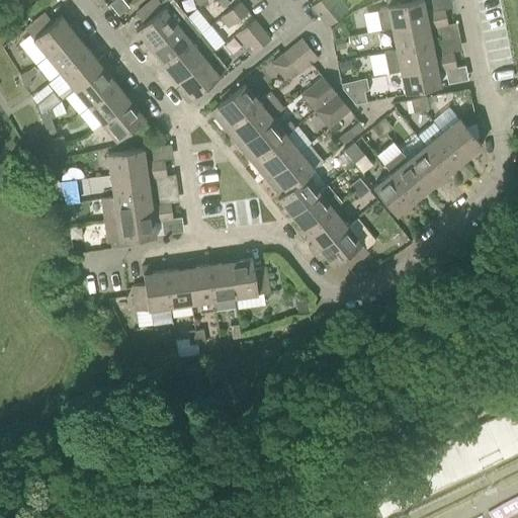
[(174,0),(163,0),(160,2),(158,0),(152,0),(136,13),(144,23),(136,29),(145,40),(139,45),(145,52),(150,47),(177,23),(178,23),(187,16),(178,5),(174,0)]
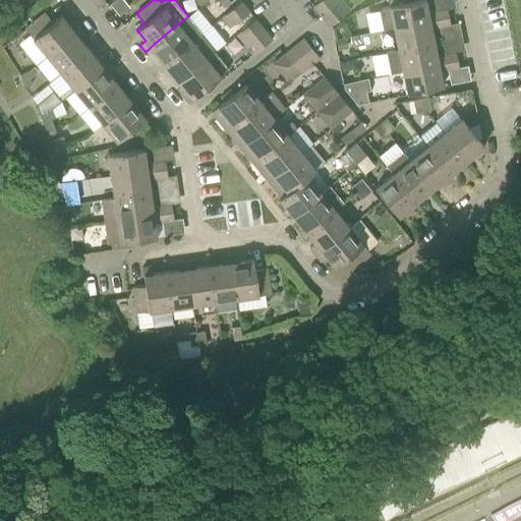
[(321,0),(313,6),(322,16),(340,0),(321,0)]
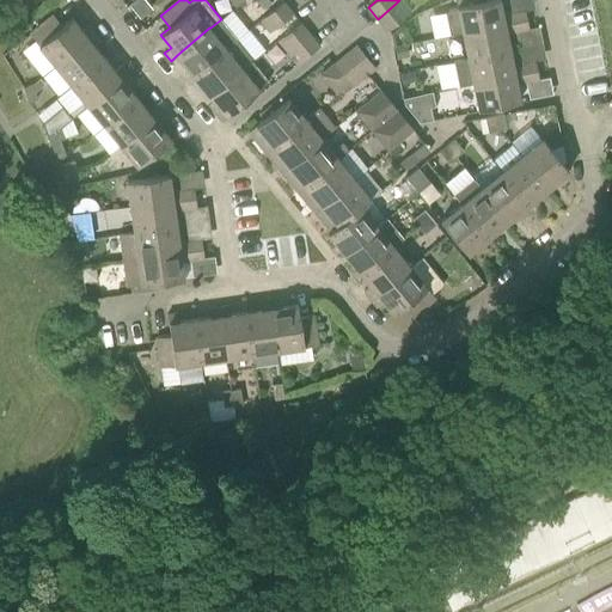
[(399,0),(378,19),(387,31),(411,12),(401,0),(399,0)]
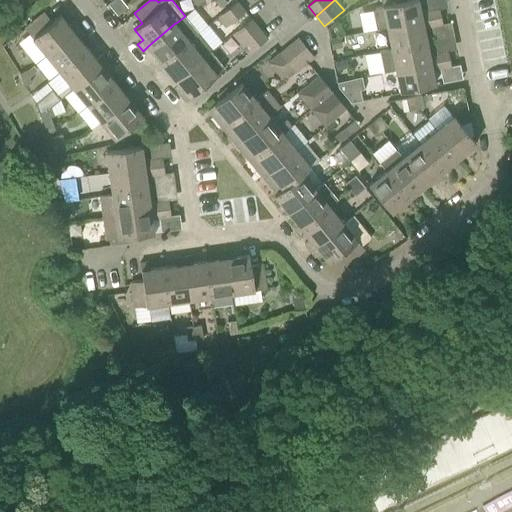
[(377,29),(386,27),(386,28),(441,18),(439,9),(421,12),(417,0),(410,0),(406,1),(405,0),(381,0),(383,6),(375,8),(373,11),(377,29)]
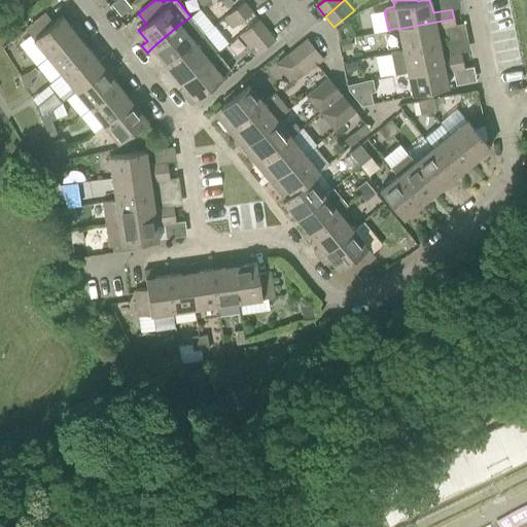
[(253,11),(244,1),(224,18),(233,28),(253,11)]
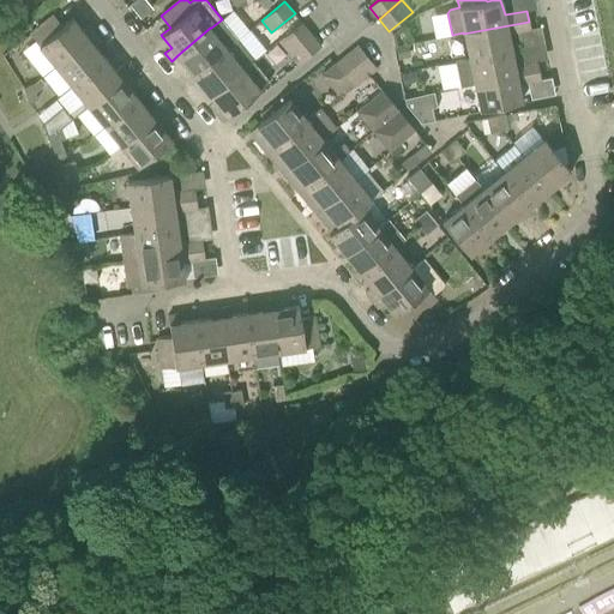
[(221,17),(254,56),(264,48),(230,8),(221,17)]
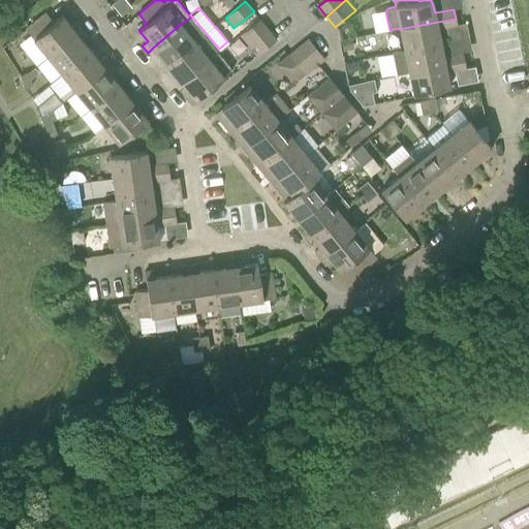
[(45,12),(26,29),(49,57),(84,30),(78,22),(71,27),(62,16),(54,23),(45,12)]
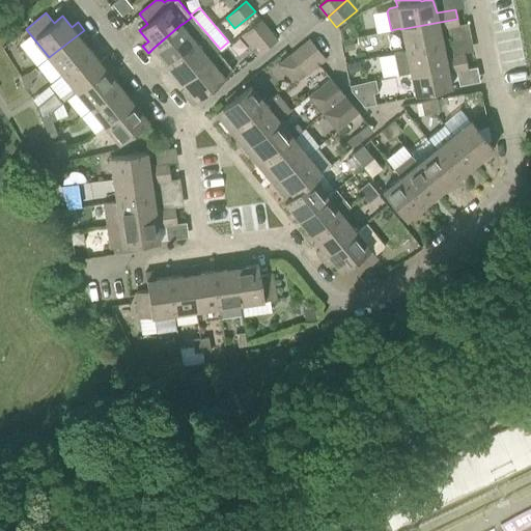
[(406,51),(442,44),(439,29),(459,25),(457,19),(400,29),(406,51)]
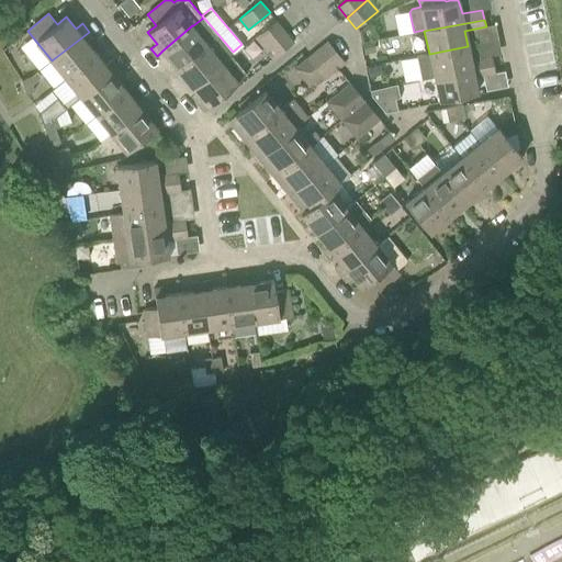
[(285,32),(276,21),(255,38),(263,48),(285,32)]
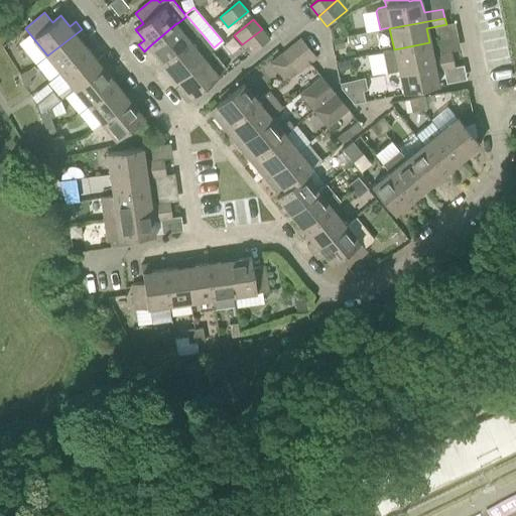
[(149,46),(163,63),(190,40),(177,23),(176,23),(149,46)]
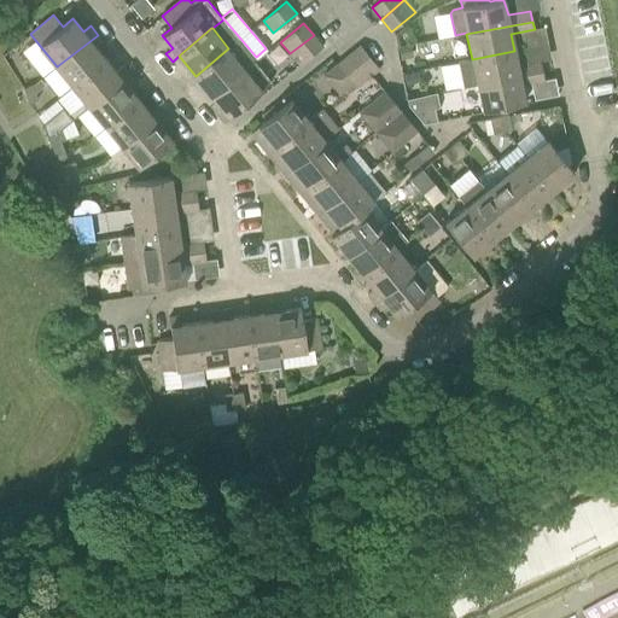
[(74,87),(106,59),(97,47),(103,41),(98,35),(57,66),(74,87)]
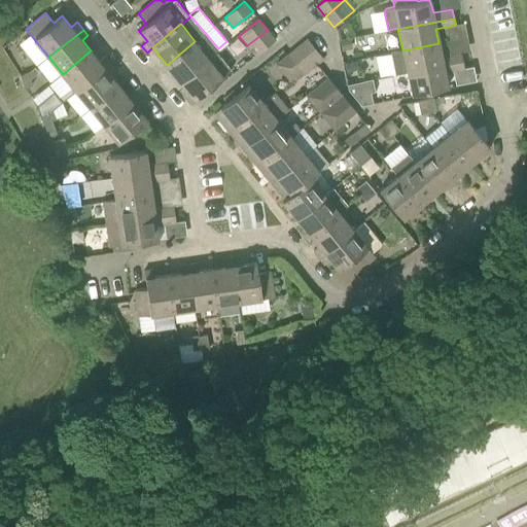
[(275,39),(268,30),(247,45),(255,56),(275,39)]
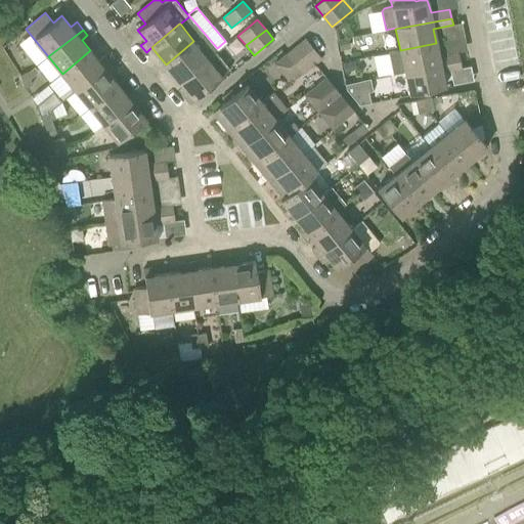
[(341,50),(351,48),(348,37),(339,39),(341,50)]
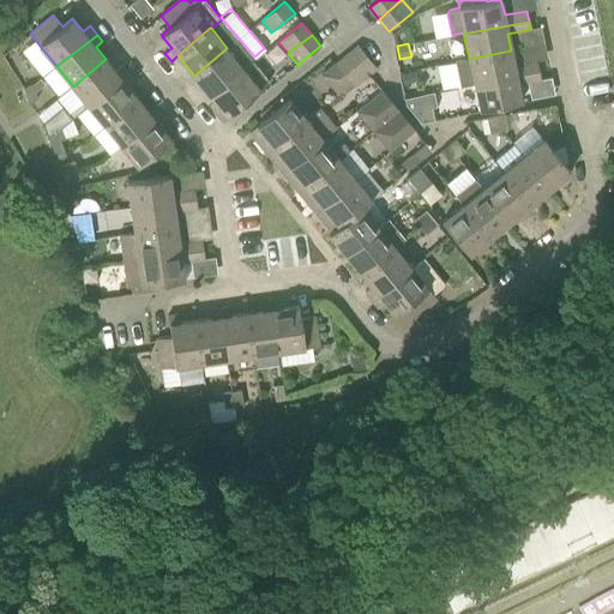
[(359,46),(347,55),(365,79),(378,68),(359,46)]
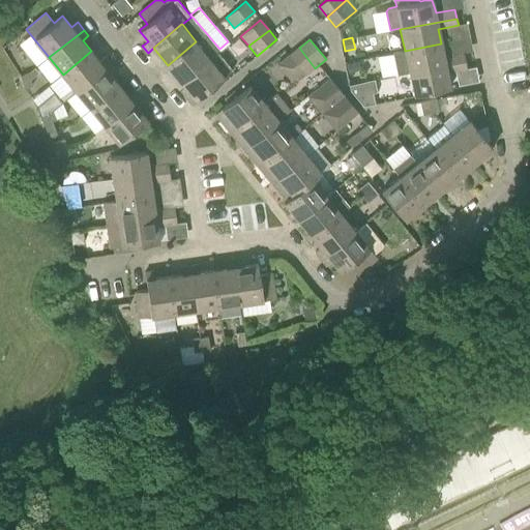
[(182,83),(211,60),(196,41),(168,65),(182,83)]
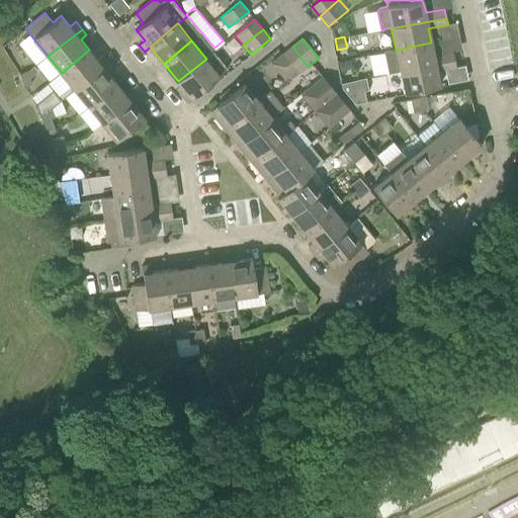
[(434,56),(431,42),(396,50),(384,52),(370,55),(374,76),(400,71),(455,60),(453,52),(434,56)]
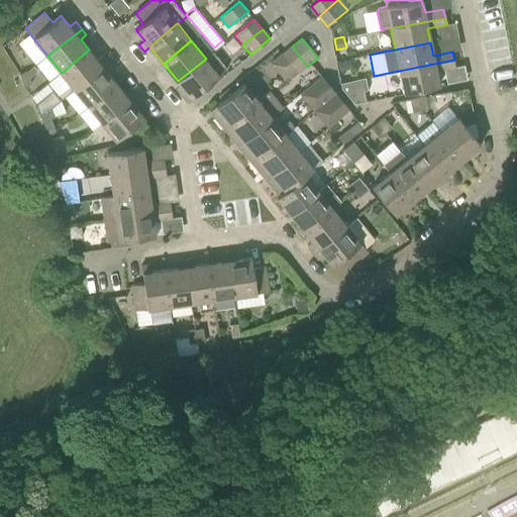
[(307,67),(292,46),(282,55),(298,74),(307,67)]
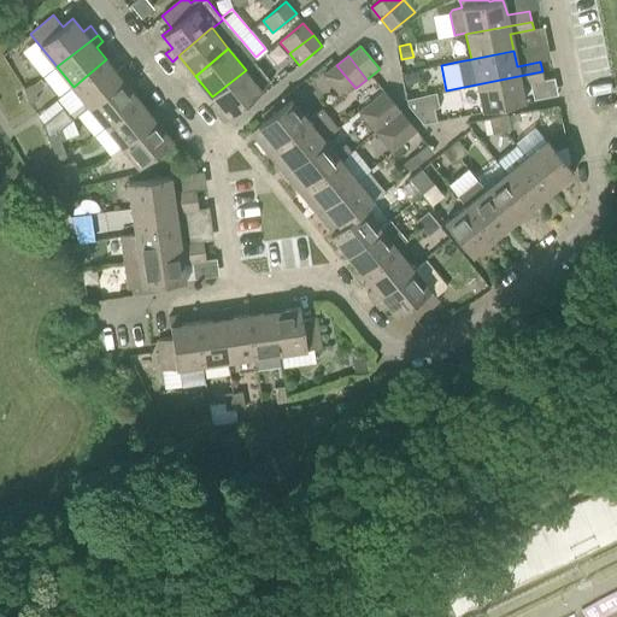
[(74,87),(83,99),(68,113),(63,107),(43,123),(48,136),(63,130),(62,128),(89,106),(129,74),(123,66),(116,71),(106,59),(74,87)]
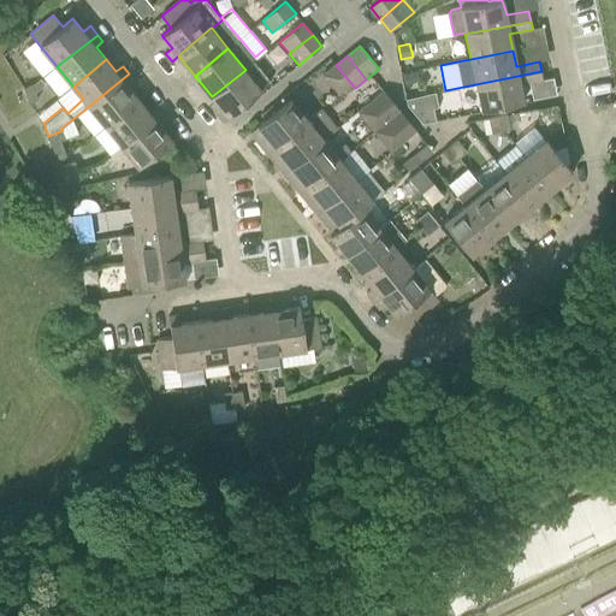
[(227,117),(261,89),(246,70),(212,96),(227,117)]
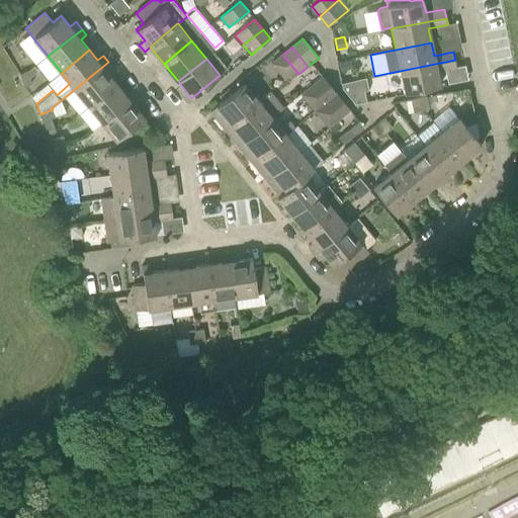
[(353,69),(351,59),(340,61),(341,71),(353,69)]
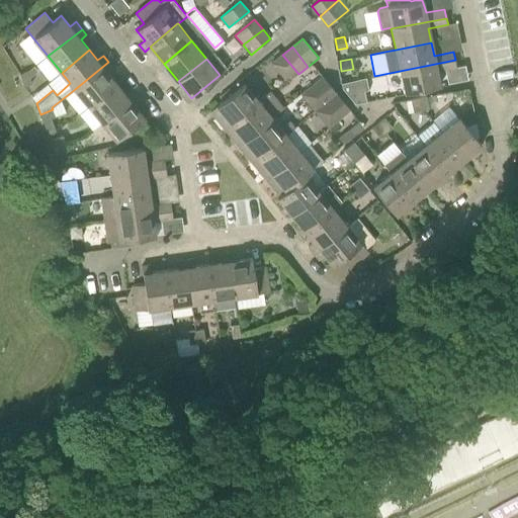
[(404,93),(440,85),(437,71),(456,67),(455,60),(400,71),(404,93)]
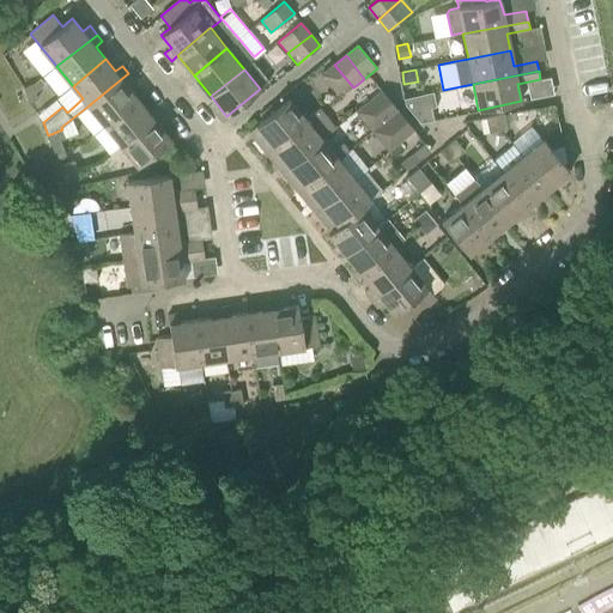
[(134,82),(128,73),(89,105),(104,126),(138,98),(128,86),(134,82)]
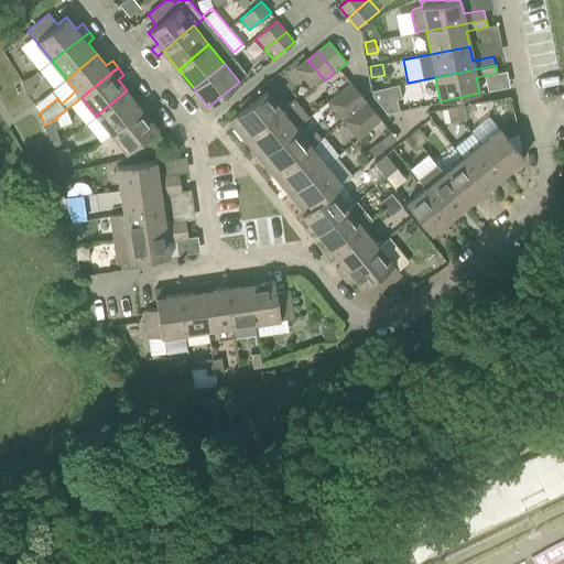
[(36,72),(31,77),(33,84),(41,77),(36,72)]
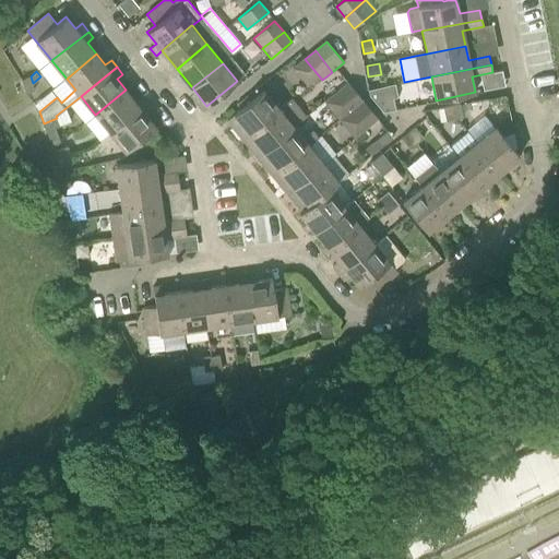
[(31,76),(25,79),(22,80),(27,93),(35,90),(31,76)]
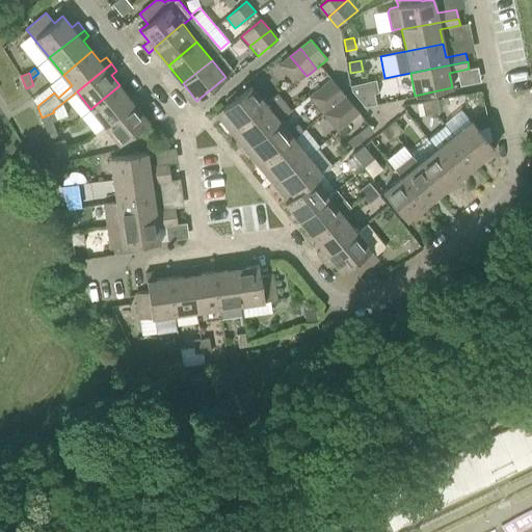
[(345,96),(331,78),(318,88),(333,106),(345,96)]
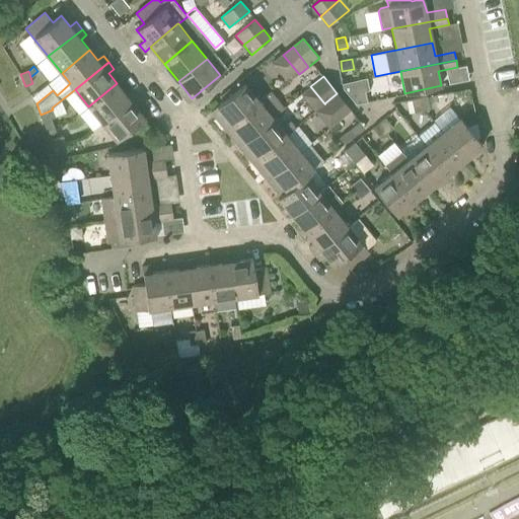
[(349,93),(362,90),(359,80),(346,83),(349,93)]
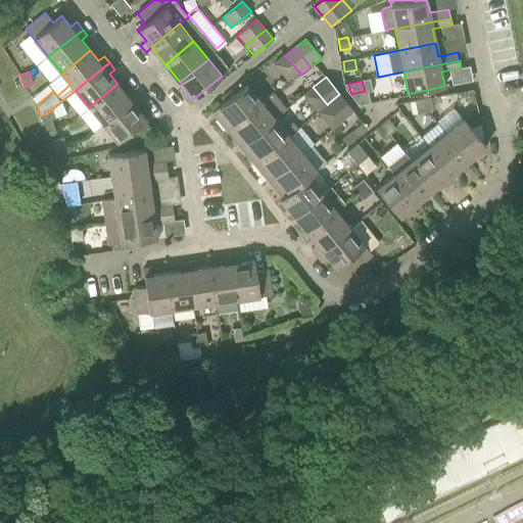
[(103,125),(138,97),(132,90),(127,94),(117,84),(89,107),(103,125)]
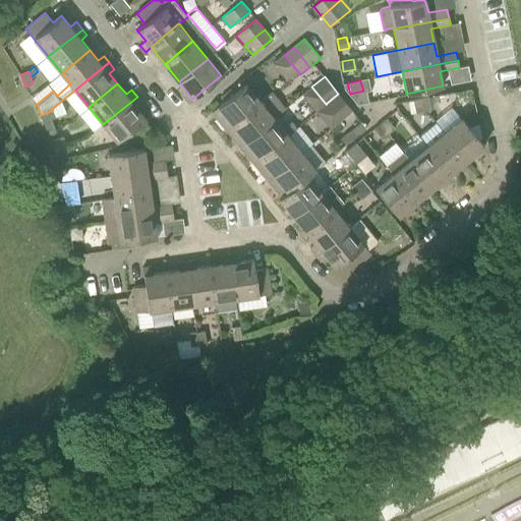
[(261,102),(246,83),(218,106),(233,125),(261,102)]
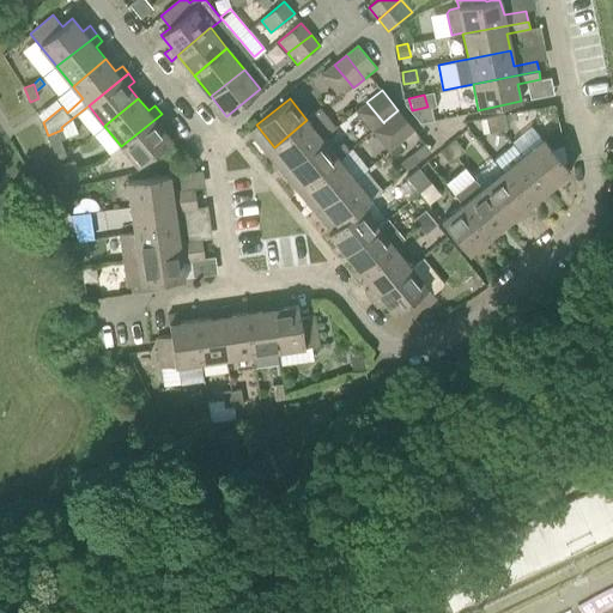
[(319,109),(307,120),(274,147),(290,167),(322,139),(335,128),(319,109)]
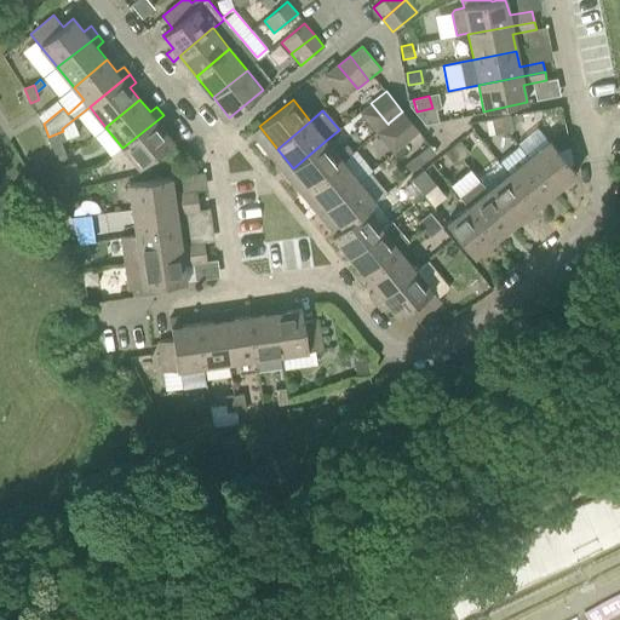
[(402,112),(388,124),(405,144),(419,132),(403,112),(402,112)]
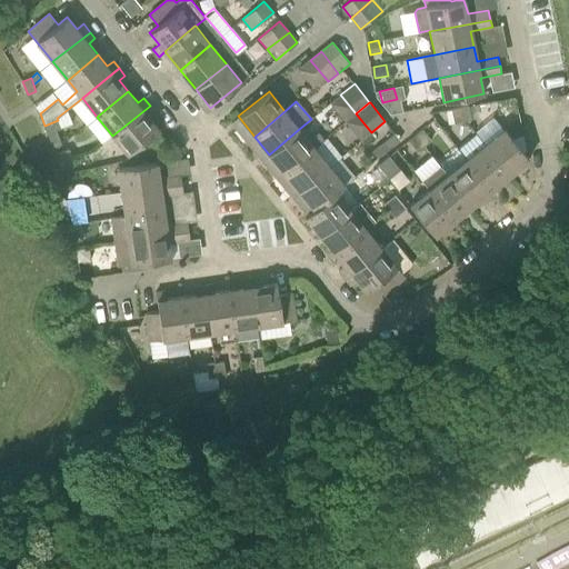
[(128,155),(159,129),(149,118),(156,112),(150,106),(112,136),(128,155)]
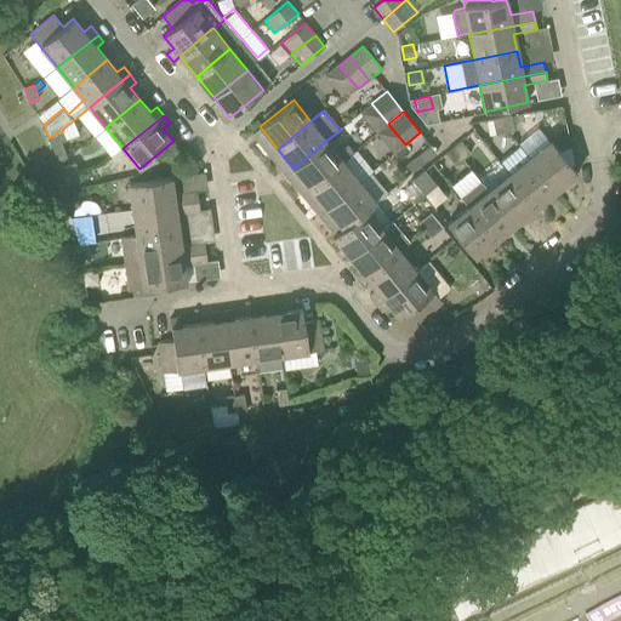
[(502,118),(505,132),(514,131),(511,115),(502,118)]
